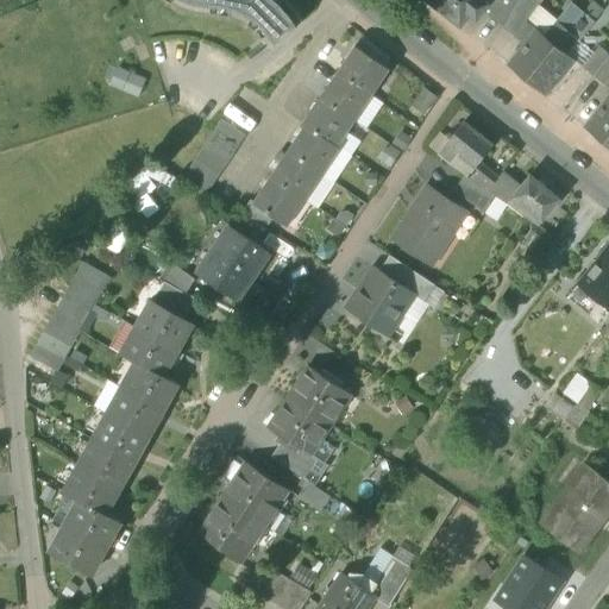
[(303,22),(302,20),(296,12),(290,5),(286,0),(282,0),(278,5),(274,0),(173,0),(173,1),(180,6),(187,8),(195,11),(202,12),(209,12),(209,6),(215,5),(221,5),(226,6),(232,8),(230,14),(234,16),(239,18),(244,20),(249,23),(252,18),(257,20),(261,25),(265,29),(269,35),(264,38),(264,39),(267,42),(269,45),(268,46),(270,49),(303,22)]
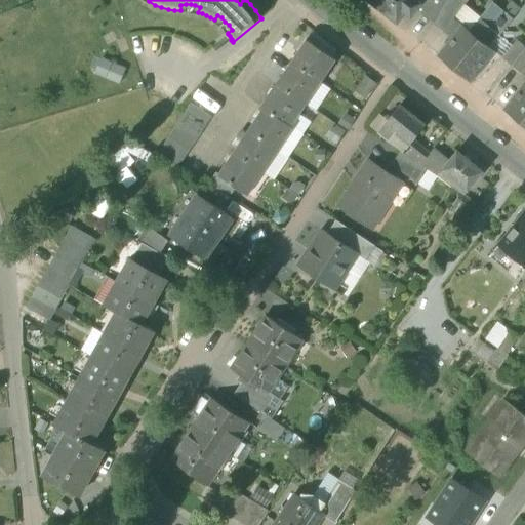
[(376,0),(373,5),(397,24),(405,13),(410,17),(419,5),(420,5),(414,0),(376,0)]
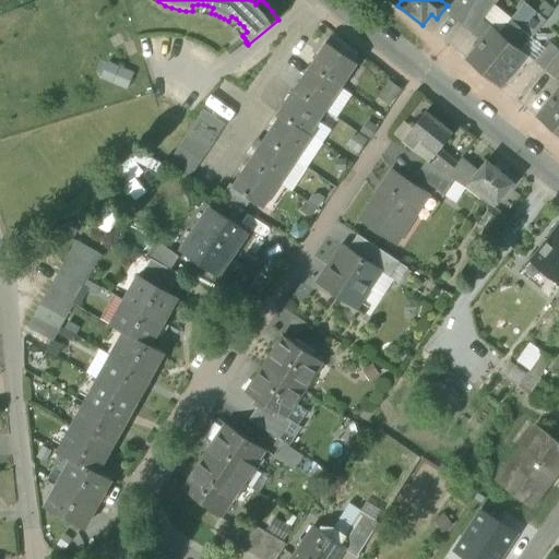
[(448,14),(462,25),(476,1),(476,0),(459,0),(459,1),(448,14)]
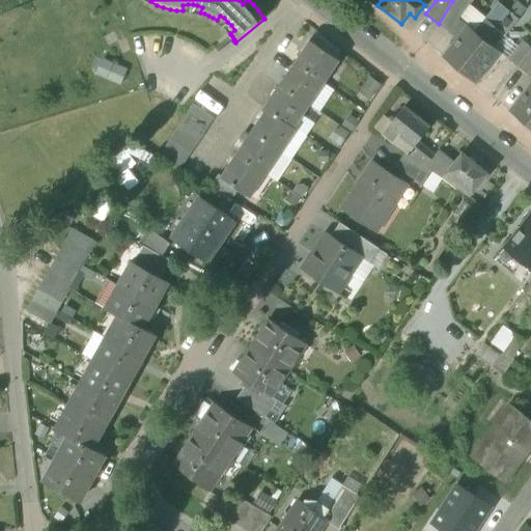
[(452,0),(452,1),(465,10),(468,6),(472,0),(452,0)]
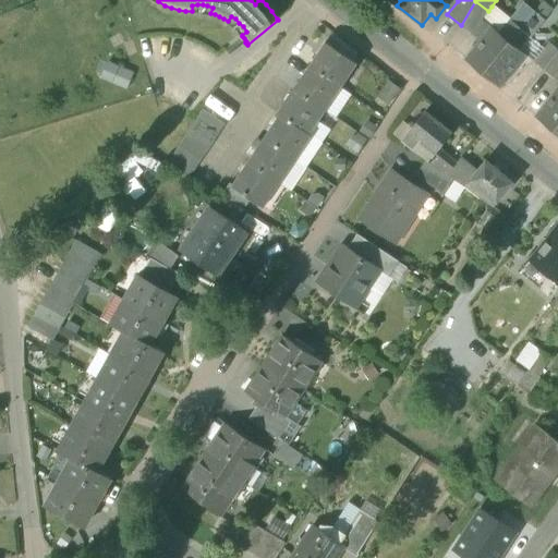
[(488,11),(475,1),(461,25),(473,35),(488,11)]
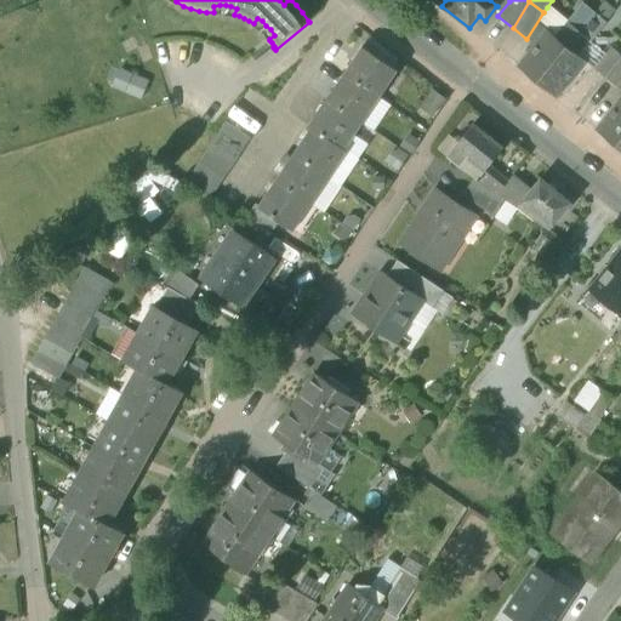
[(568,23),(579,32),(593,12),(584,5),(568,23)]
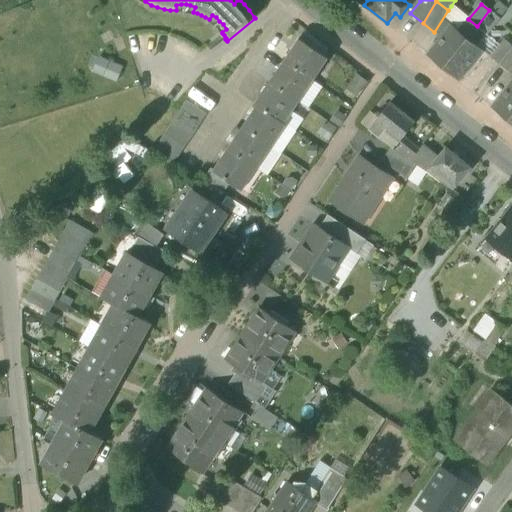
[(468,19),(451,6),(448,10),(434,32),(442,38),(451,26),(458,31),(468,19)]
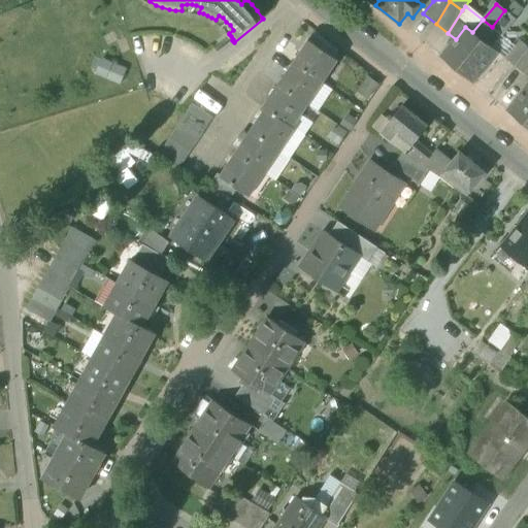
[(516,20),(504,10),(492,27),(501,34),(500,35),(502,36),(516,20)]
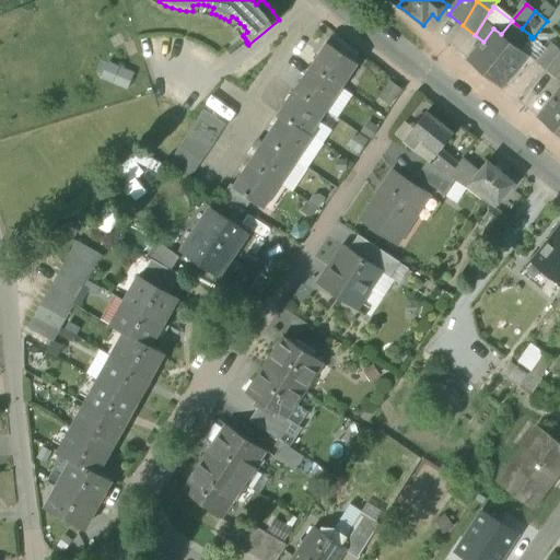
[(467,60),(485,74),(522,28),(512,21),(501,34),(493,28),(483,42),(467,60)]
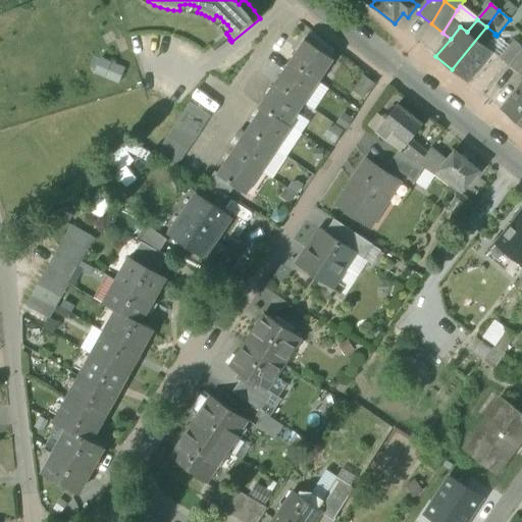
[(496,34),(486,27),(452,69),(467,83),(491,52),(485,47),(494,35),(496,34)]
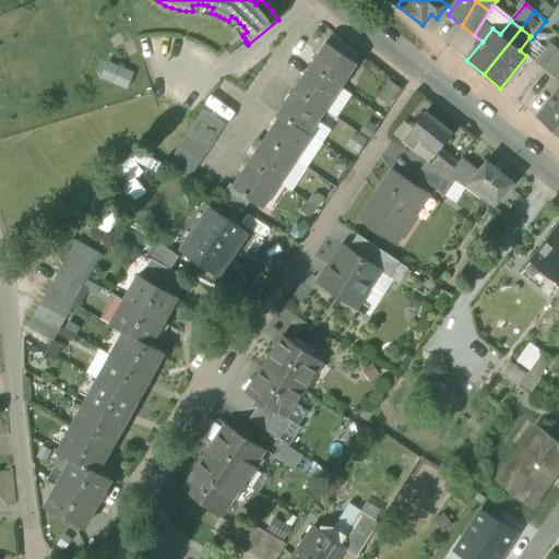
[(526,56),(535,62),(545,49),(532,38),(530,37),(520,50),(526,56)]
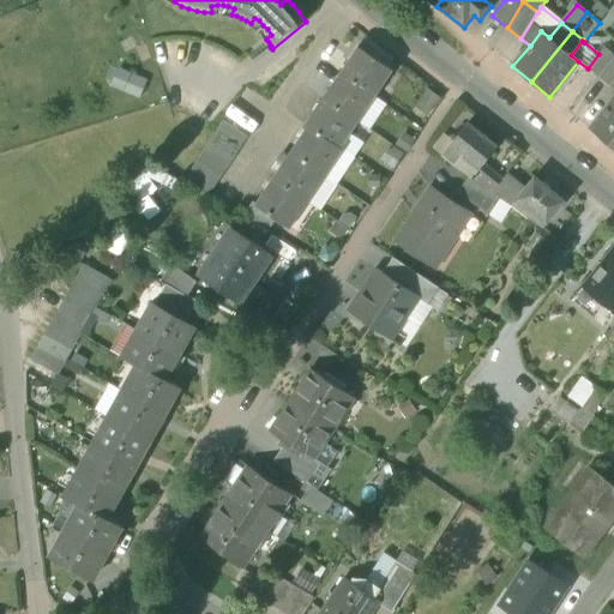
[(357,47),(339,73),(369,94),(378,80),(384,84),(392,71),(357,47)]
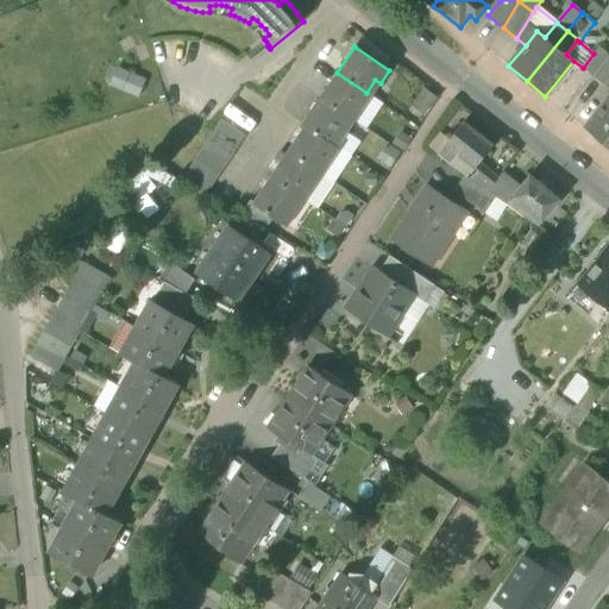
[(583,68),(594,77),(608,57),(608,54),(600,46),(594,54),(583,68)]
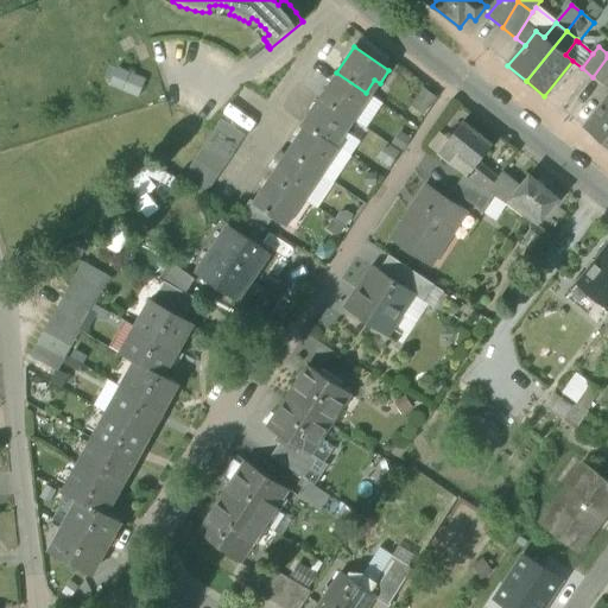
[(607,57),(593,77),(603,87),(607,81),(607,57)]
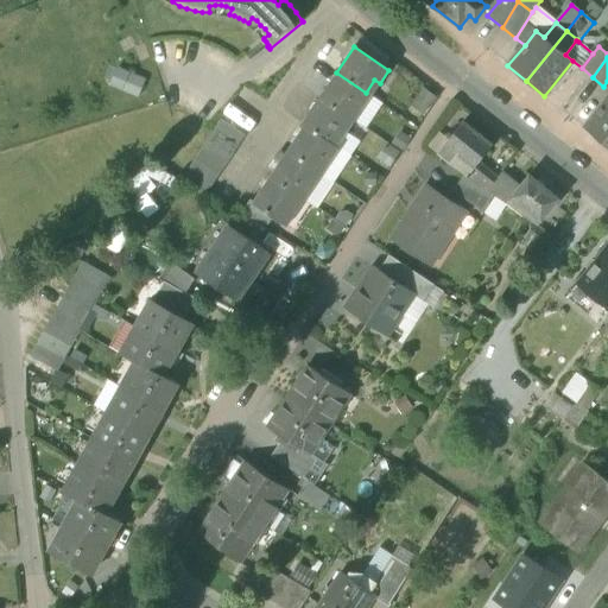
[(137,96),(145,77),(116,65),(108,83),(137,96)]
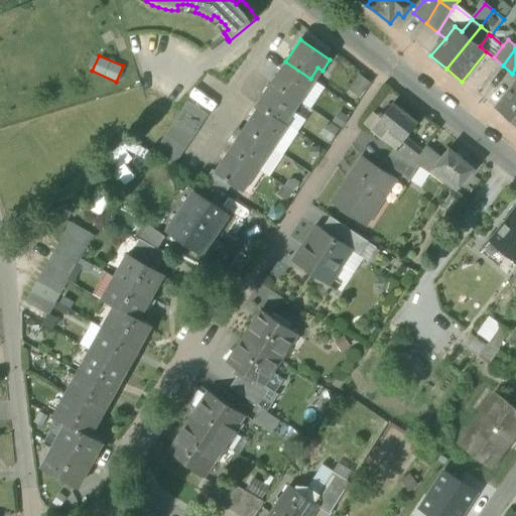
[(285,61),(270,84),(295,100),(302,90),(307,93),(314,82),(310,79),(285,61)]
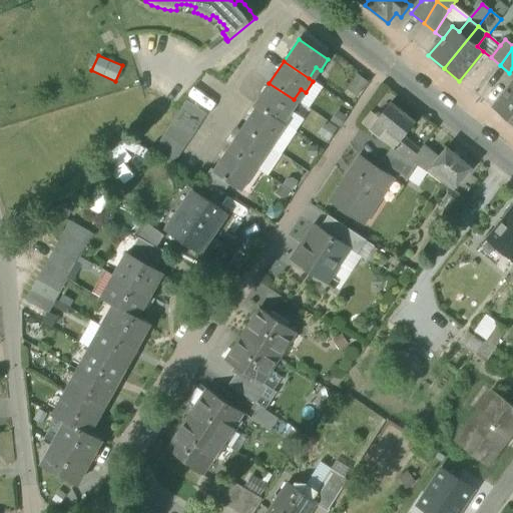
[(309,78),(313,81),(321,70),(316,67),(309,78)]
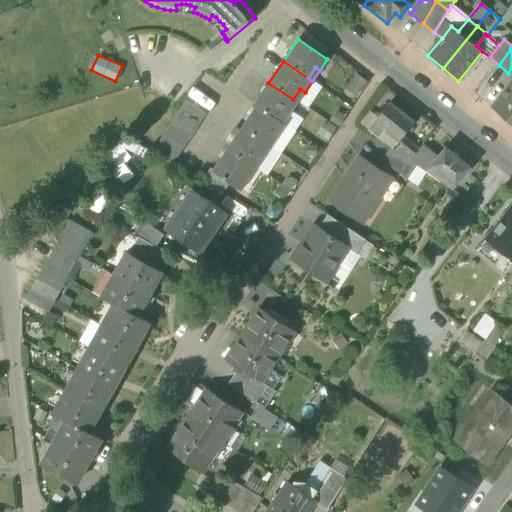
[(511,82),(492,108),(507,120),(511,114),(511,68),(508,73),(511,75),(511,82)]
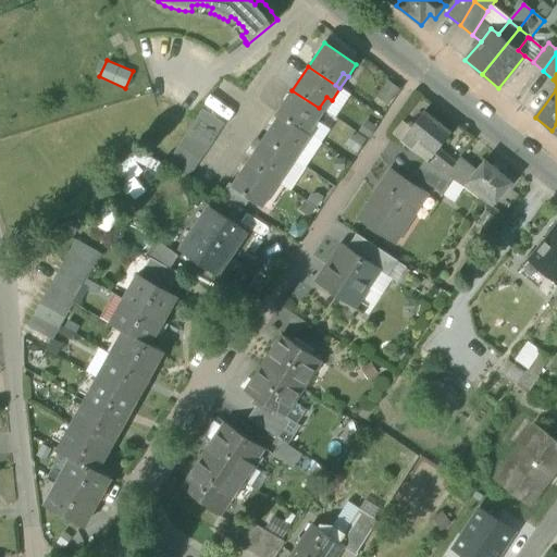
[(276,113),(280,115),(302,132),(311,120),(317,123),(324,111),(319,108),(292,90),(276,113)]
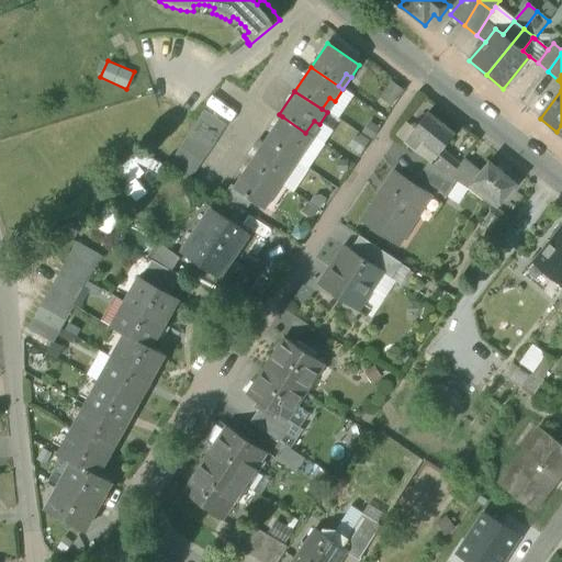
[(322,109),(327,112),(335,101),(329,98),(322,109)]
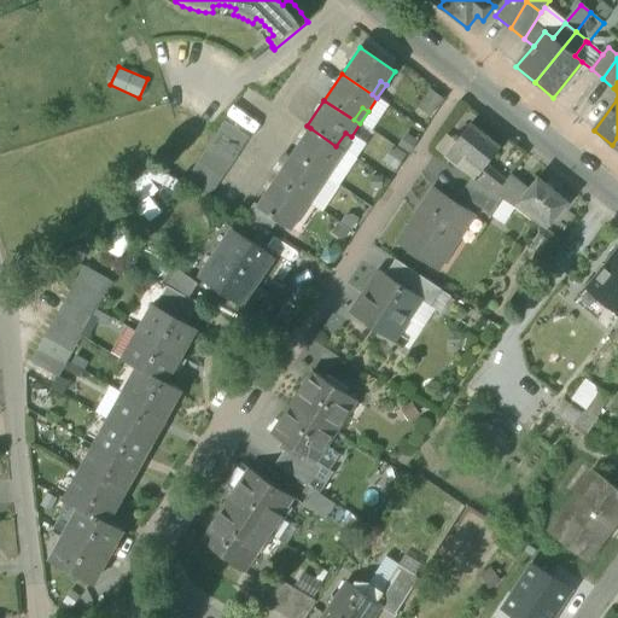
[(225,122),(219,133),(242,149),(248,138),(225,122)]
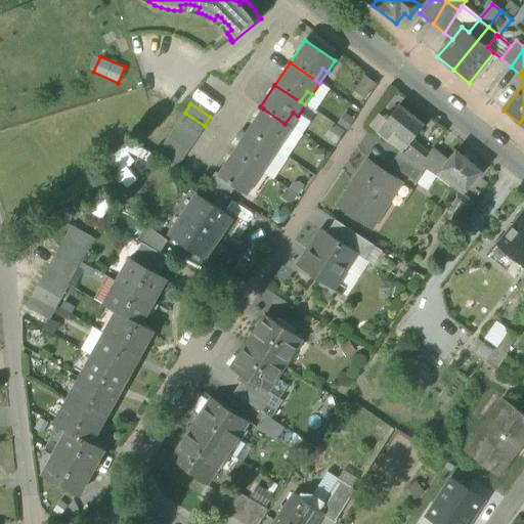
[(400,151),(420,166),(428,155),(420,147),(416,155),(407,148),(412,142),(425,126),(399,106),(380,132),(390,141),(388,143),(400,151)]
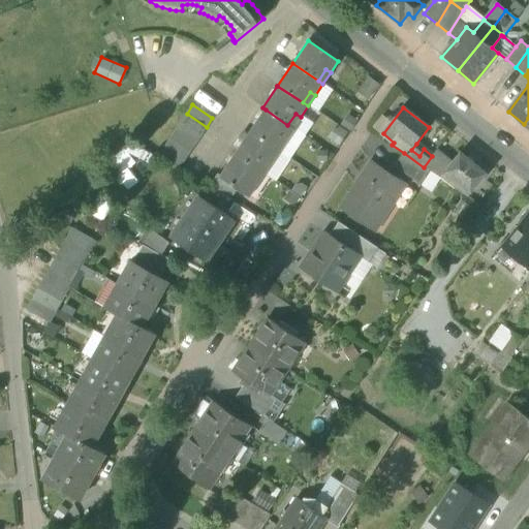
[(266,110),(250,132),(275,149),(283,137),(287,141),(296,129),(292,128),(287,125),(266,110)]
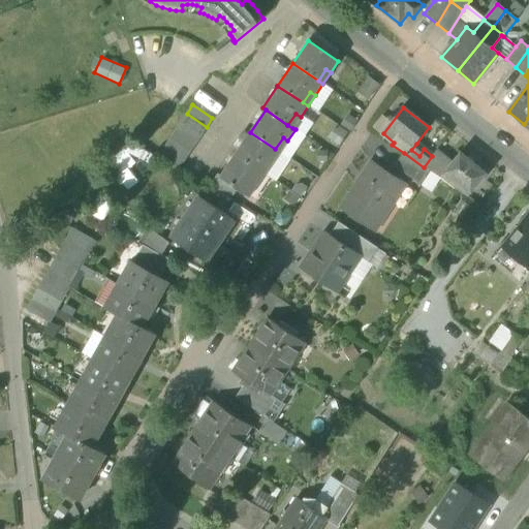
[(200,135),(207,127),(187,114),(181,122),(200,135)]
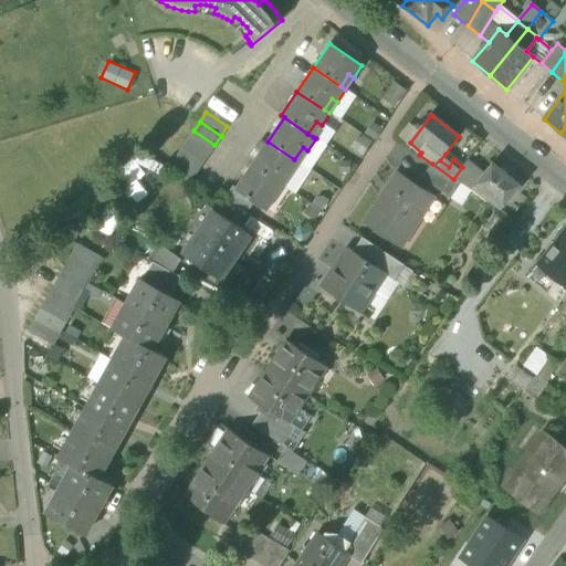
[(307,134),(313,137),(322,125),(316,122),(307,134)]
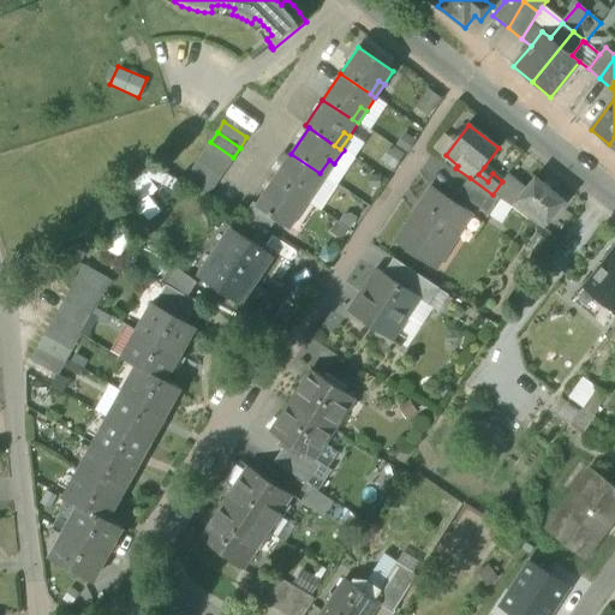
[(227,167),(233,157),(210,142),(204,153),(227,167)]
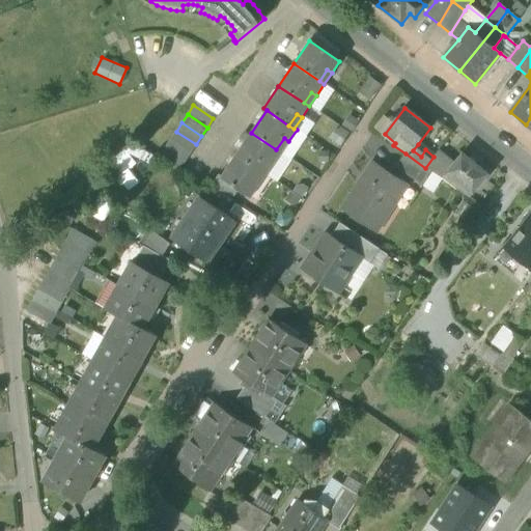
[(190,154),(196,144),(176,132),(171,140),(190,154)]
